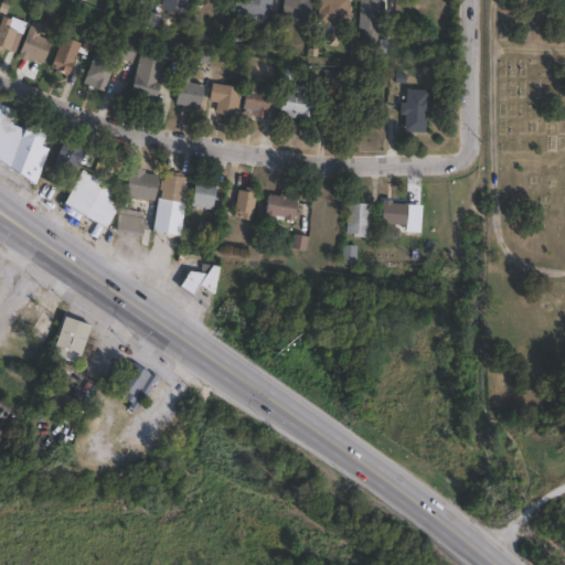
[(187,0),(183,14),(153,7),(155,0),(187,0)]
